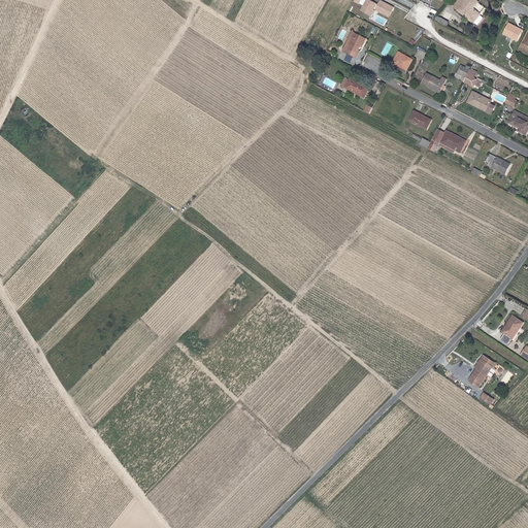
[(390,18),(396,7),(382,0),(381,0),(380,4),(372,0),(366,0),(361,10),(372,17),(375,10),(390,18)]
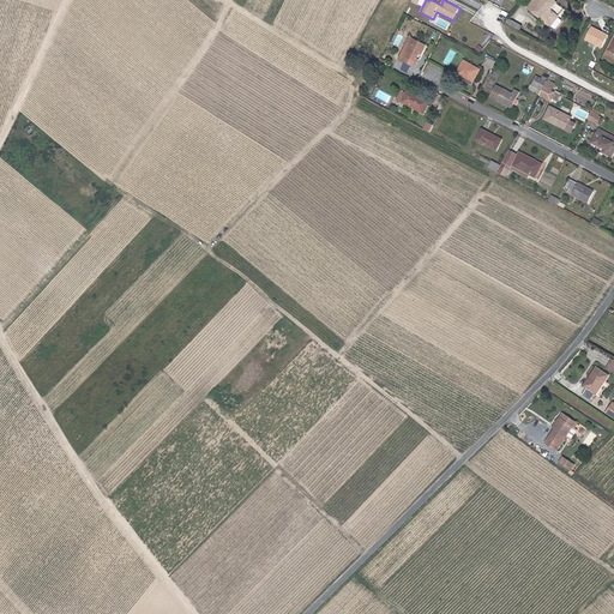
[(554,0),(553,0),(537,0),(530,0),(525,6),(548,25),(555,16),(547,8),(554,0)]
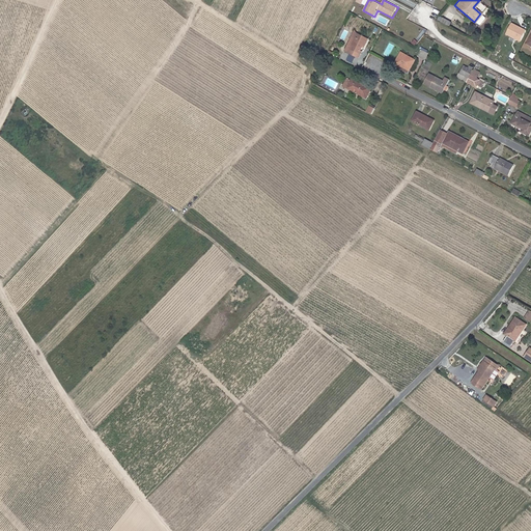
[(480,14),(474,22),(477,24),(479,24),(483,18),(484,17),(480,14)]
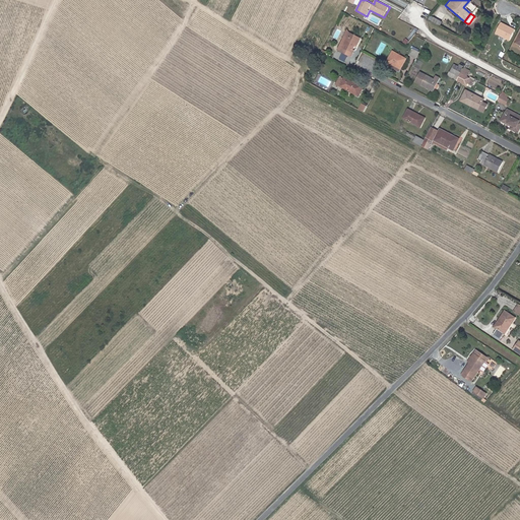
[(441,21),(429,15),(427,19),(439,25),(441,21)]
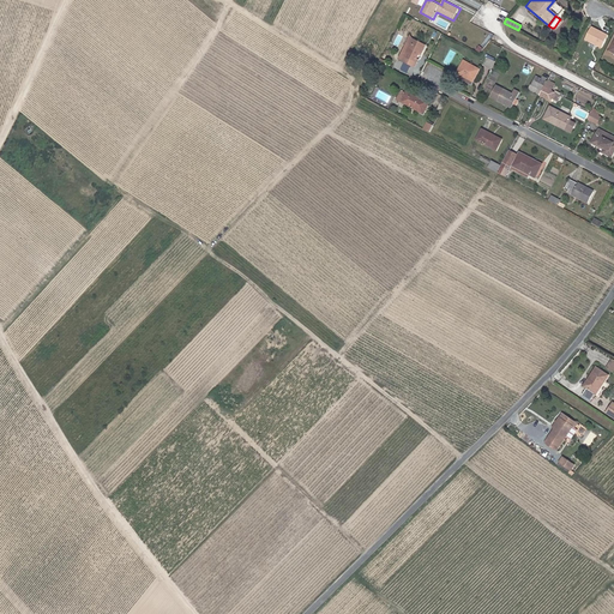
[(591,25),(584,38),(601,48),(608,34),(591,25)]
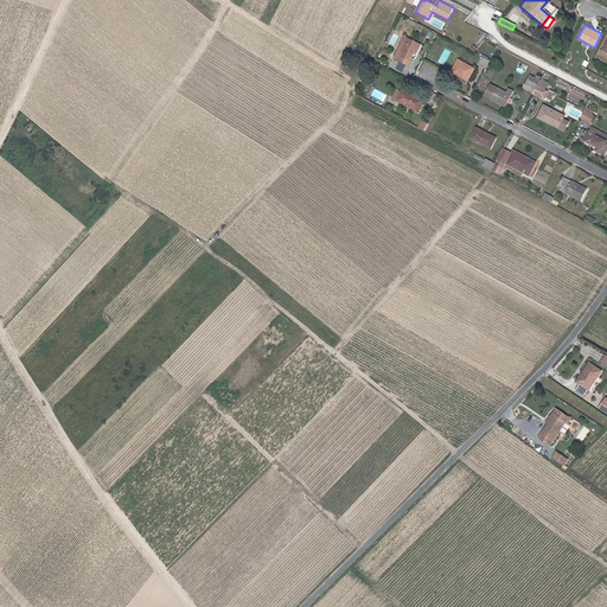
[(419,42),(406,34),(398,48),(396,46),(391,53),(406,63),(410,56),(408,55),(411,50),(413,51),(419,42)]
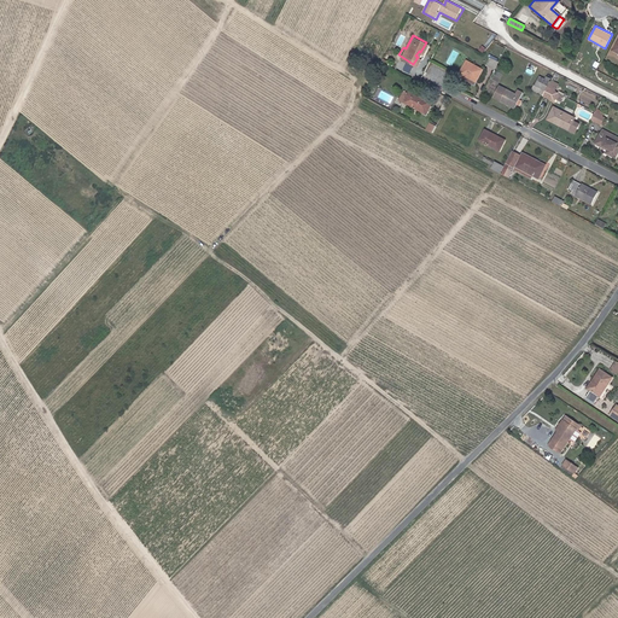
[(497,62),(490,58),(485,65),(494,69),(497,62)]
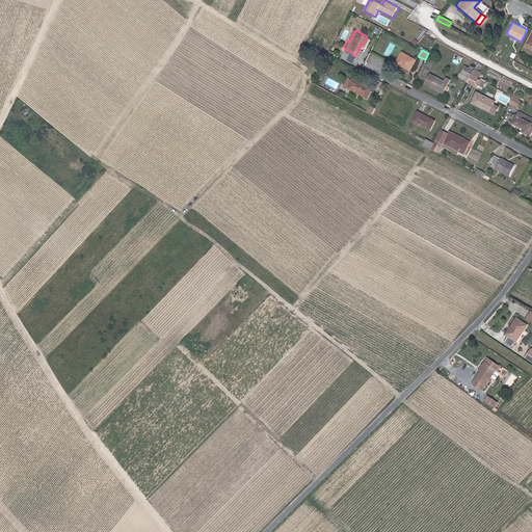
[(415,58),(401,51),(393,65),(407,73),(415,58)]
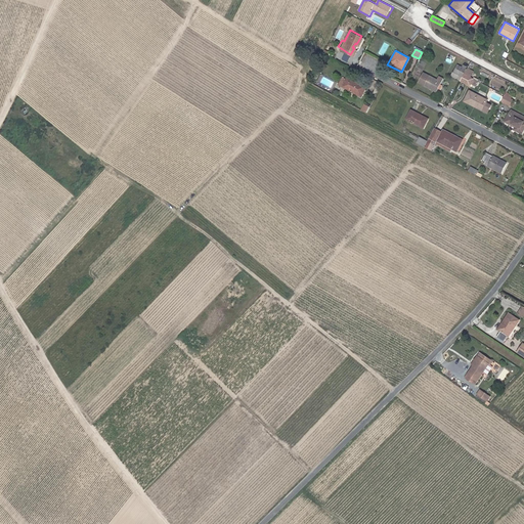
[(464,74),(466,70),(457,66),(455,70),(456,71),(464,74)]
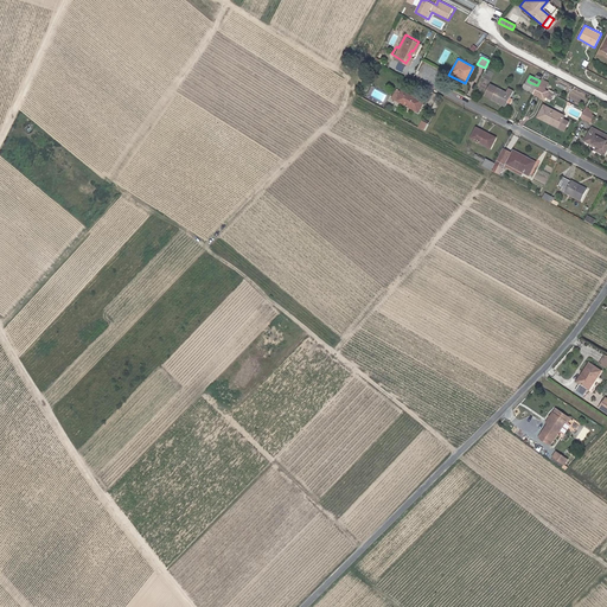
[(524,89),(532,94),(537,85),(529,82),(524,89)]
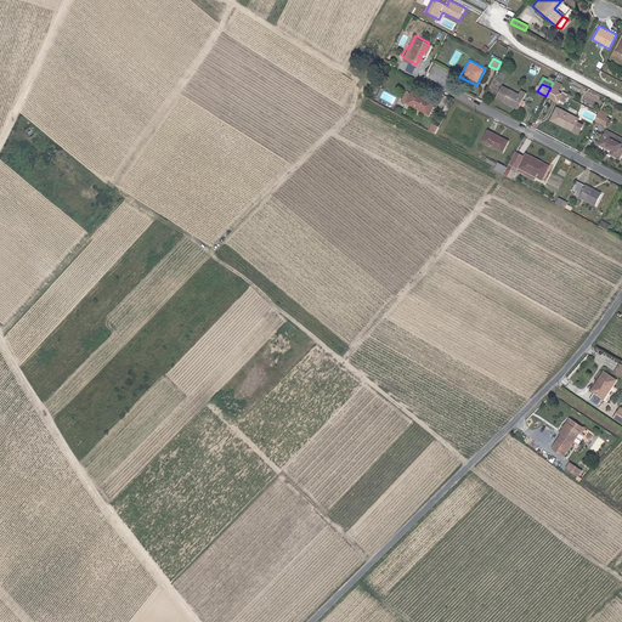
[(550,88),(546,96),(554,101),(559,92),(557,91),(550,88)]
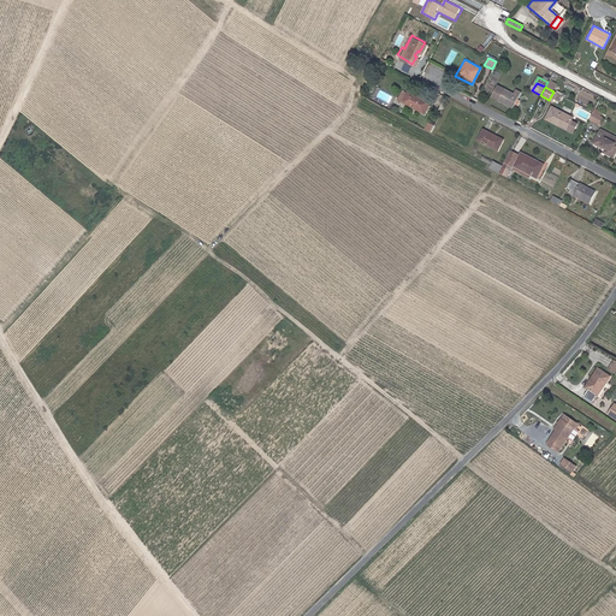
[(513,93),(503,88),(497,99),(513,107),(513,106),(517,96),(520,92),(515,89),(513,93)]
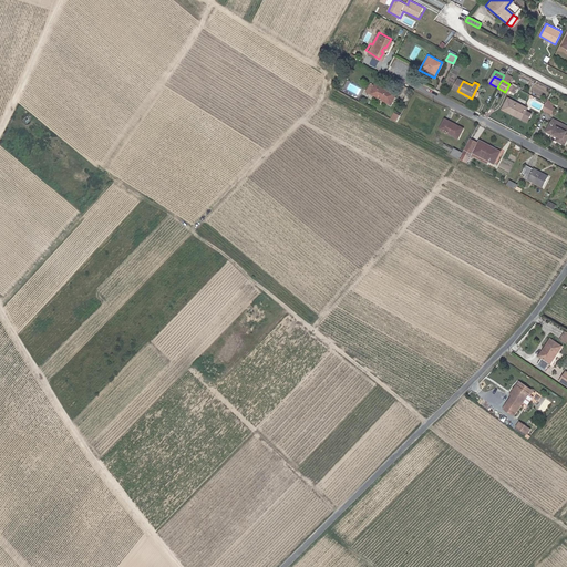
[(395,93),(374,83),(372,88),(367,84),(364,91),(370,94),(389,104),(395,93)]
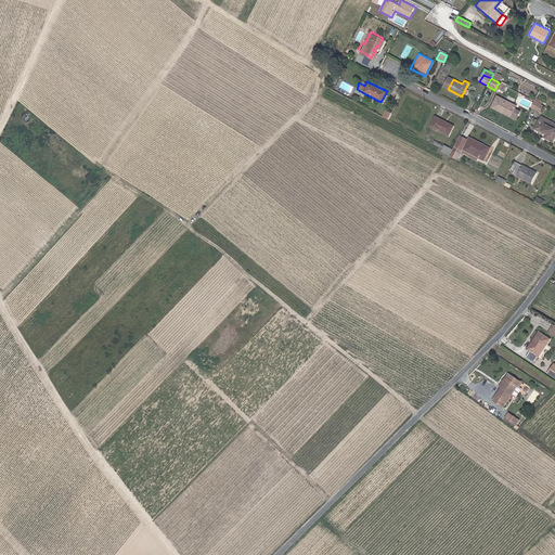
[(508,101),(497,95),(491,106),(501,111),(502,108),(512,113),(510,116),(515,118),(519,111),(514,107),(516,105),(508,101)]
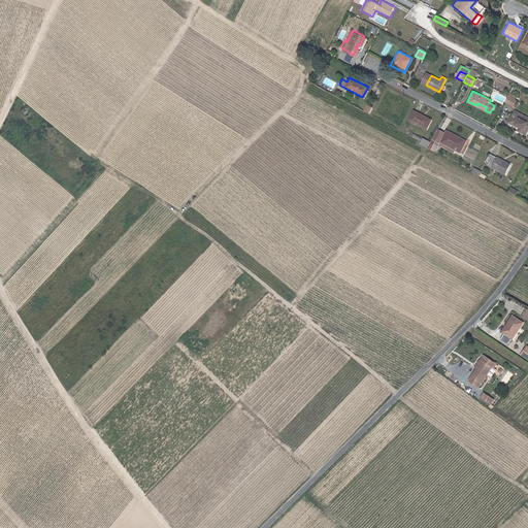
[(514,99),(507,95),(503,102),(513,106),(516,100),(514,99)]
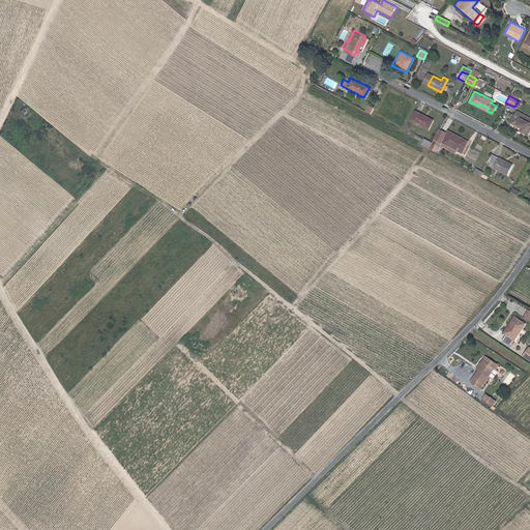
[(373,108),(367,106),(364,111),(370,114),(373,108)]
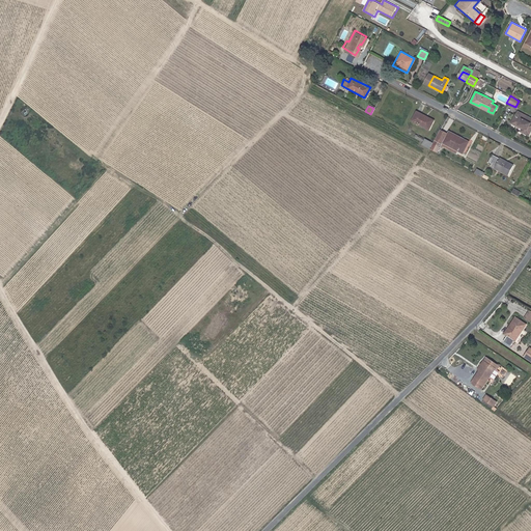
[(432,120),(416,111),(411,120),(427,130),(432,120)]
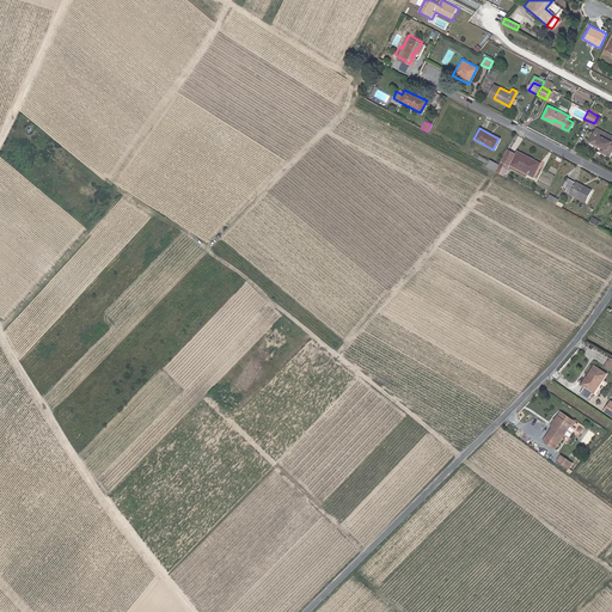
[(609,134),(597,128),(589,142),(599,147),(599,145),(601,147),(599,151),(609,155),(611,150),(611,142),(606,139),(609,134)]
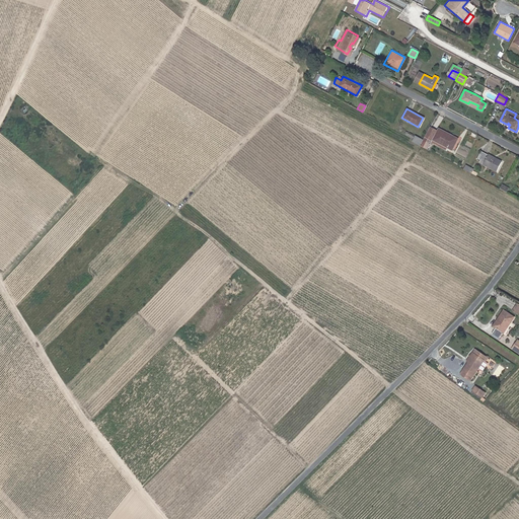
[(421,143),(419,145),(419,146),(426,149),(431,141),(432,141),(433,140),(451,150),(456,141),(456,140),(450,137),(451,135),(438,129),(437,131),(429,127),(423,140),(421,143)]
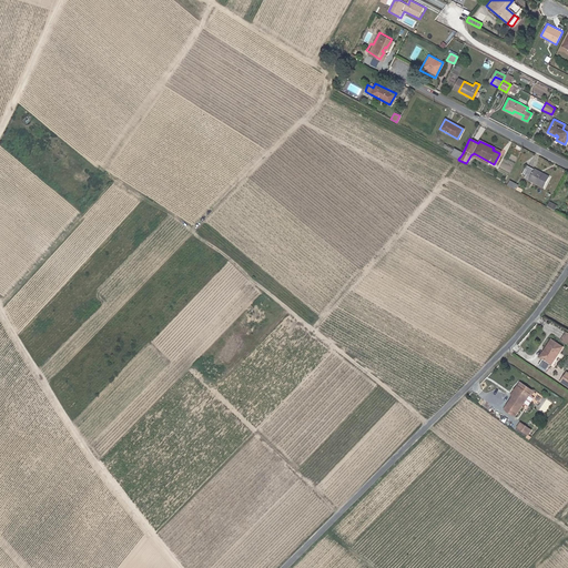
[(549,176),(526,165),(521,172),(529,176),(528,180),(543,188),(549,176)]
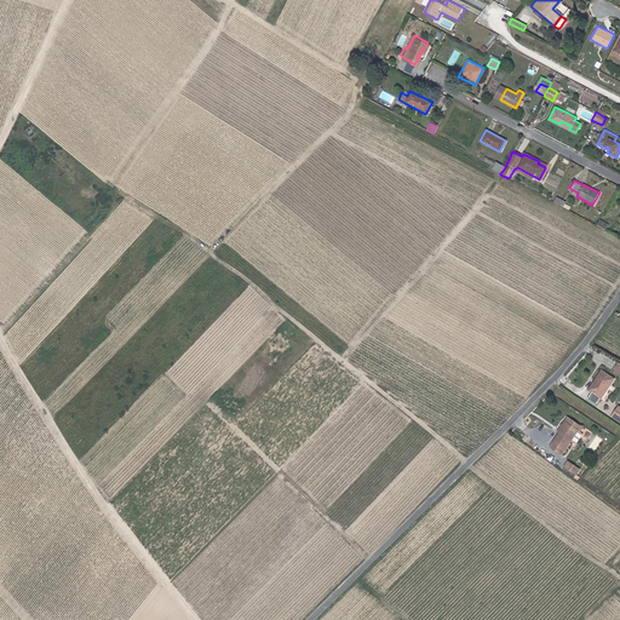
[(614,377),(601,369),(593,380),(596,383),(591,390),(601,397),(614,377)]
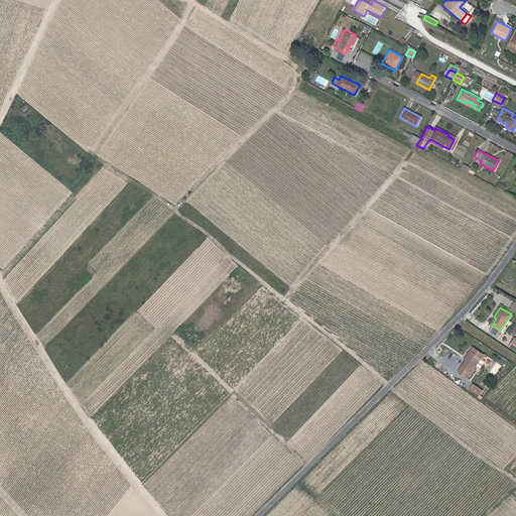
[(472,351),(482,357),(483,355),(474,349),(472,351)]
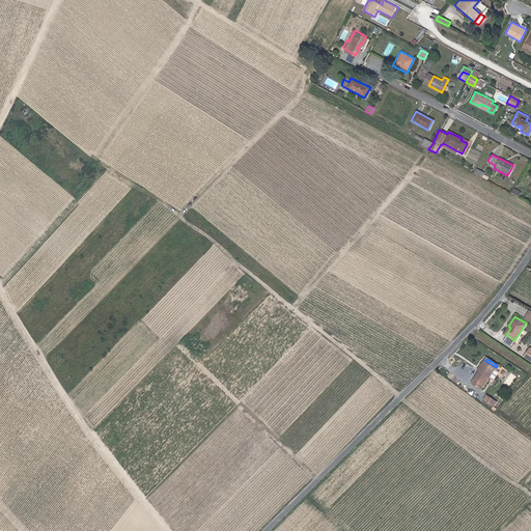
[(490,376),(496,367),(485,361),(479,369),(472,381),(481,388),(490,376)]
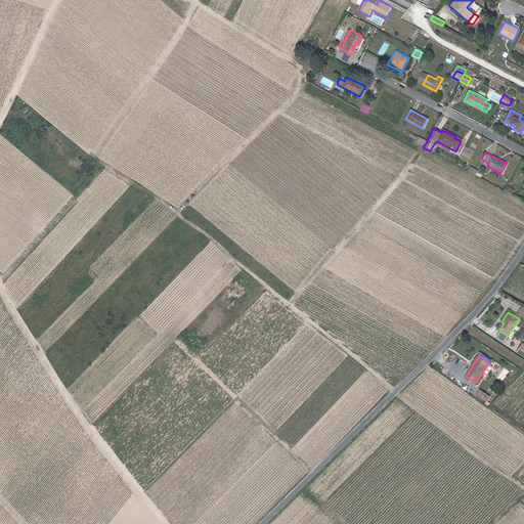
[(490,395),(480,389),(477,393),(487,399),(490,395)]
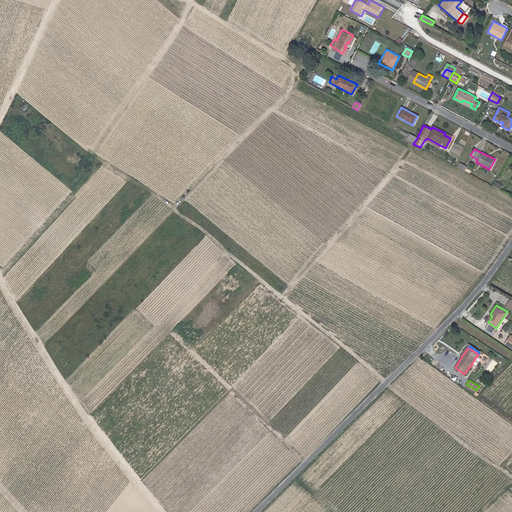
[(476,390),(466,384),(464,388),(473,394),(476,390)]
